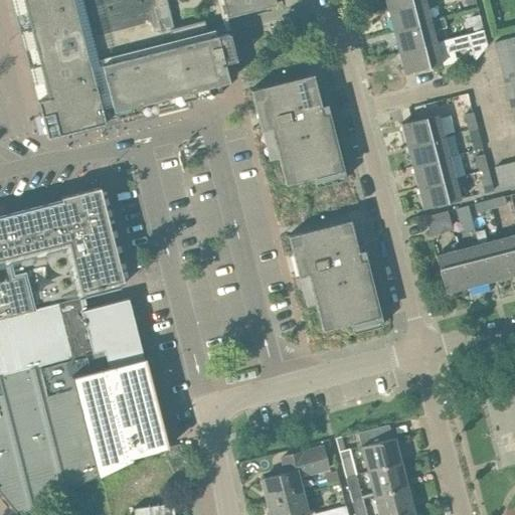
[(11,0),(46,137),(105,122),(105,121),(115,119),(115,120),(222,93),(220,83),(228,80),(224,62),(235,59),(234,54),(229,33),(217,36),(217,34),(208,36),(204,20),(174,28),(166,0),(221,0),(226,17),(276,4),(275,0),(11,0)]
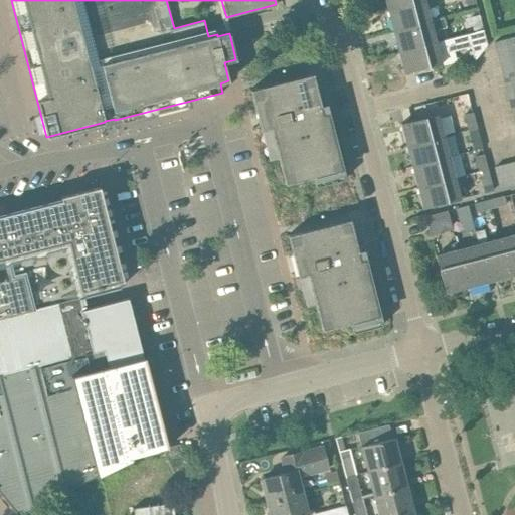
[(384,0),(387,10),(424,0),(423,0),(384,0)]
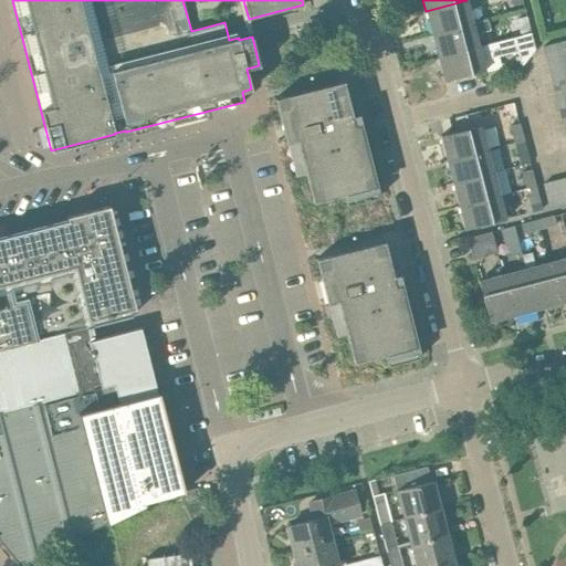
[(467,0),(426,11),(432,33),(472,23),(467,0)]
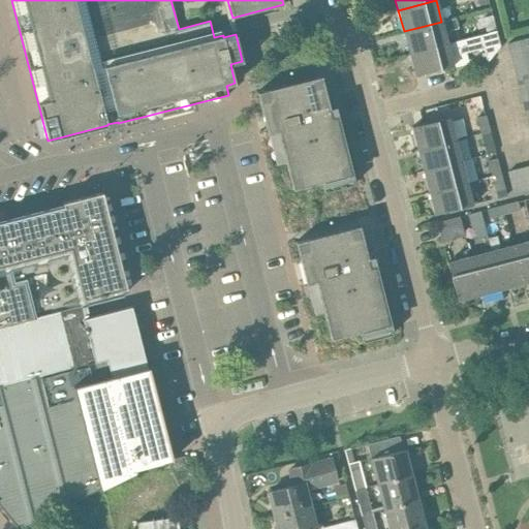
[(486,33),(496,30),(492,16),(481,19),(486,33)]
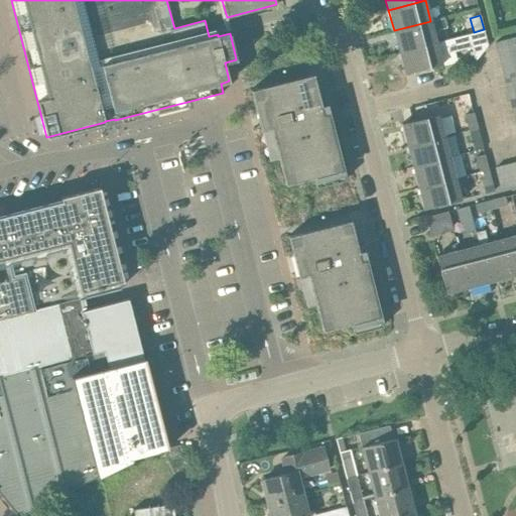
[(394,30),(399,51),(435,42),(433,32),(447,28),(444,18),(430,21),(394,30)]
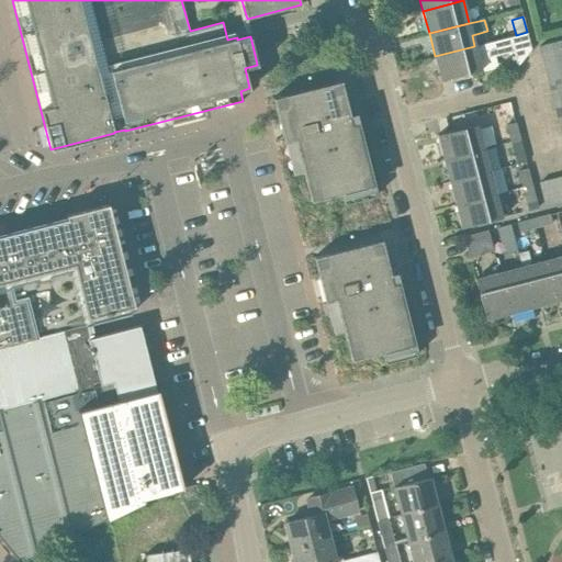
[(489,43),(474,46),(435,56),(441,80),(481,69),(476,55),(480,54),(489,57),(513,52),(517,68),(531,49),(527,32),(516,35),(489,43)]
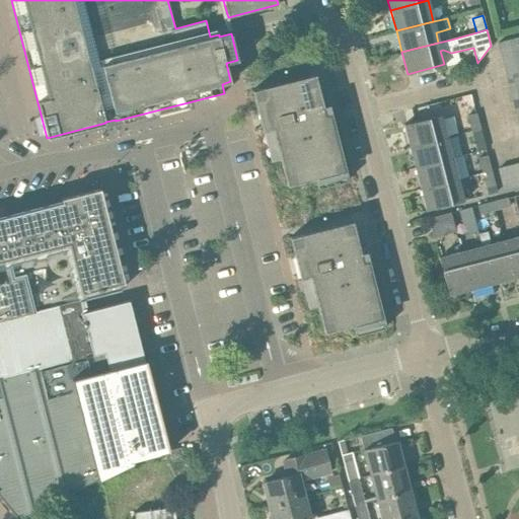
[(501,53),(518,48),(518,35),(498,42),(501,53)]
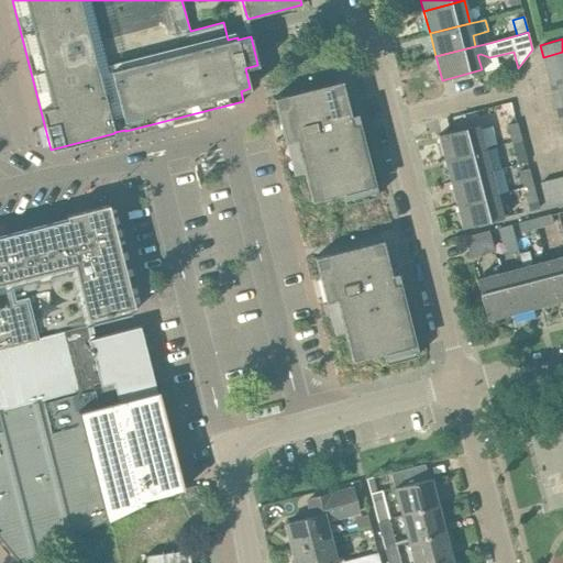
[(547,70),(562,66),(562,52),(543,57),(547,70)]
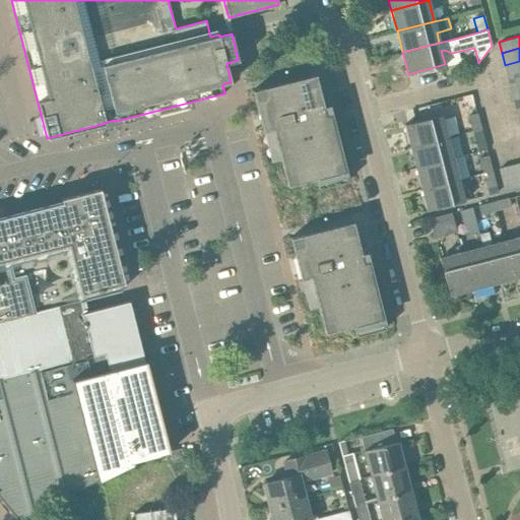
[(508,77),(519,73),(519,61),(505,65),(508,77)]
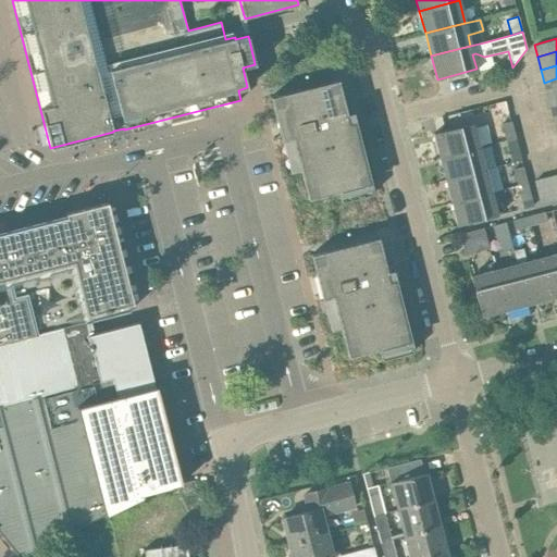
[(547,95),(556,93),(556,78),(544,83),(547,95)]
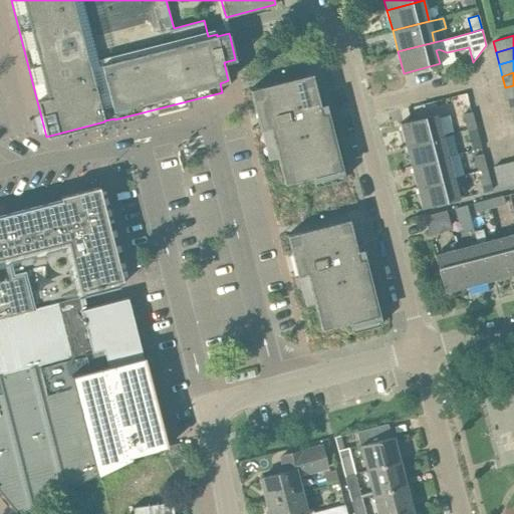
[(284,184),(312,177),(340,169),(326,112),(322,113),(312,73),(250,89),(260,130),(270,127),(277,156),(284,184)]
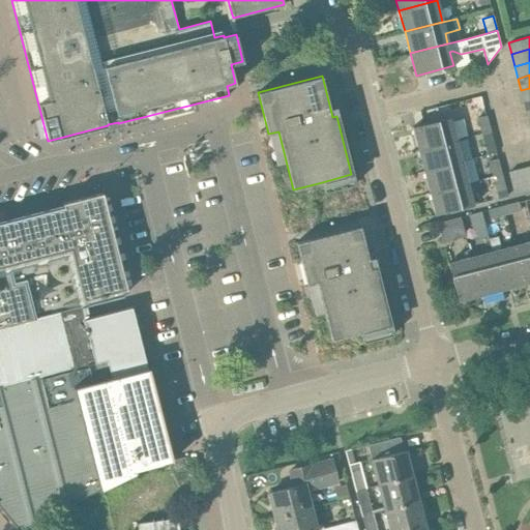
[(529,88),(521,90),(524,102),(529,100),(529,88)]
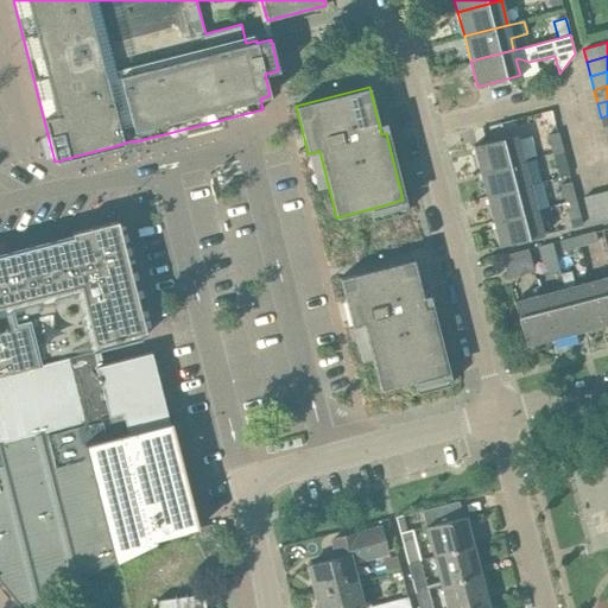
[(546,135),(551,153),(563,151),(558,133),(546,135)]
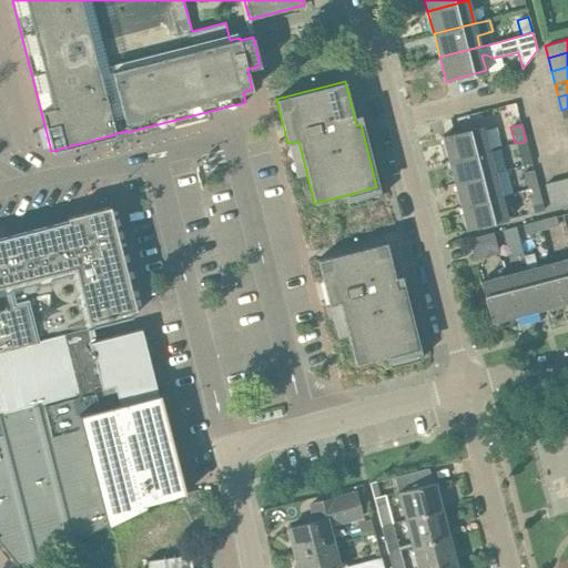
[(448,161),(490,150),(484,125),(442,135),(448,161)]
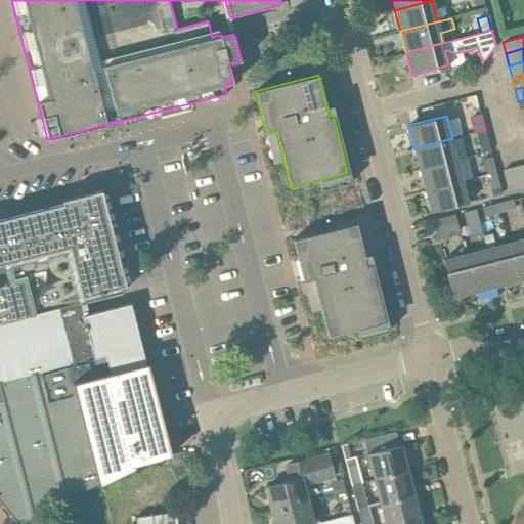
[(481,155),(491,151),(485,130),(475,132),(481,155)]
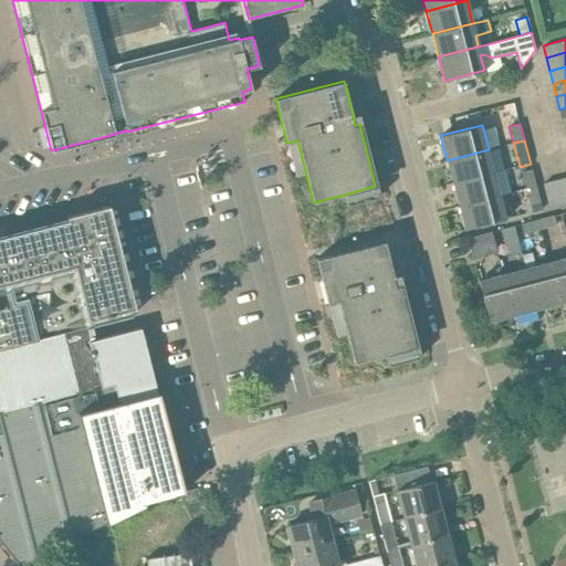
[(447,160),(453,182),(494,173),(489,149),(447,160)]
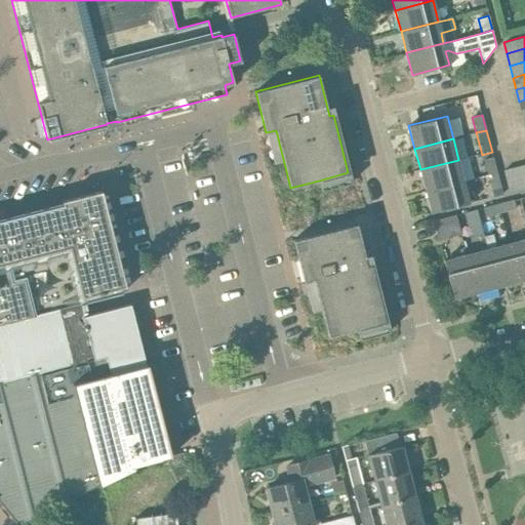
[(487,175),(497,173),(493,157),(483,160),(487,175)]
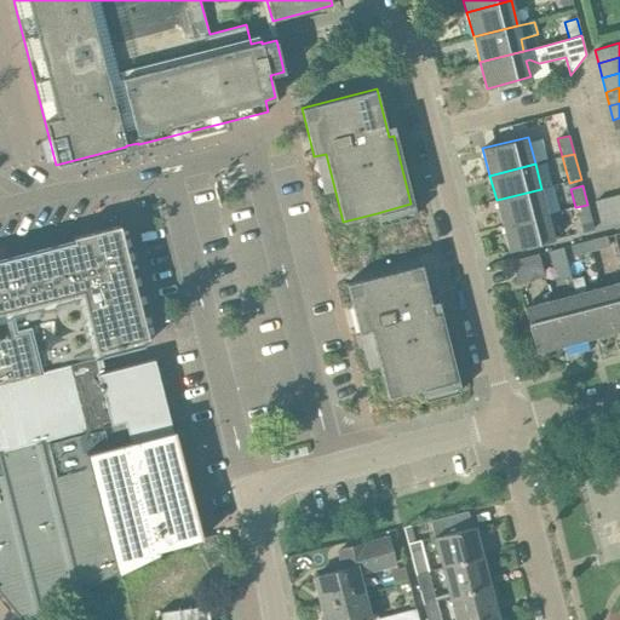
[(503,225),(547,213),(541,189),(497,200),(503,225)]
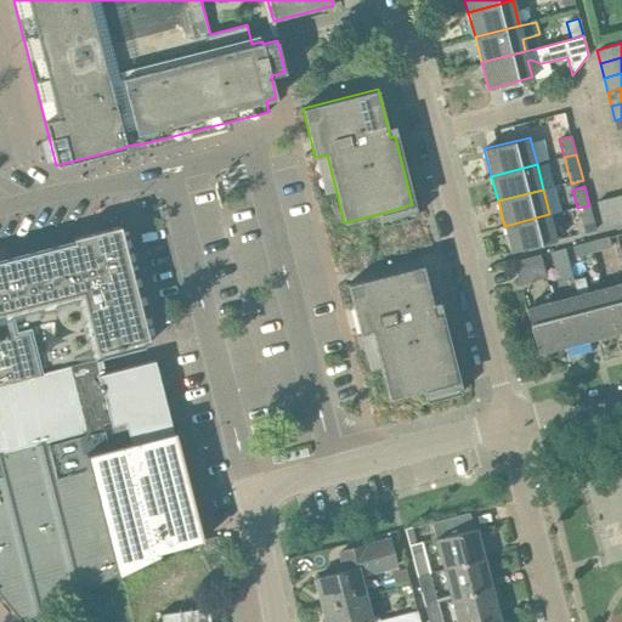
[(621,194),(610,198),(617,225),(621,222),(621,194)]
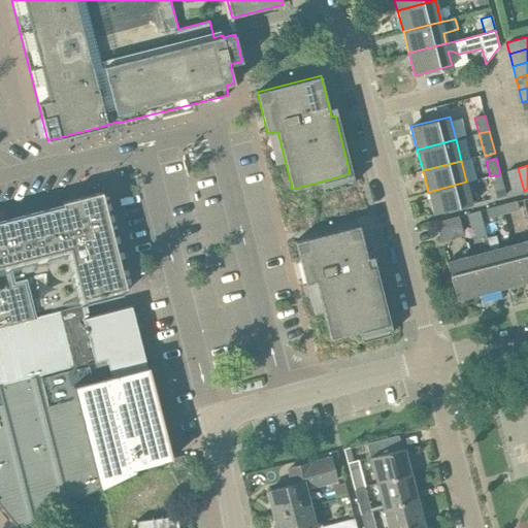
[(505,171),(512,194),(524,191),(518,168),(505,171)]
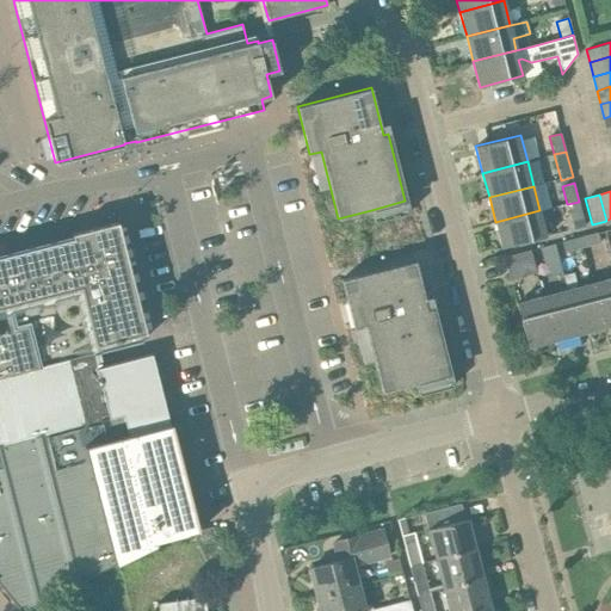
[(567,204),(572,222),(582,220),(579,202),(567,204)]
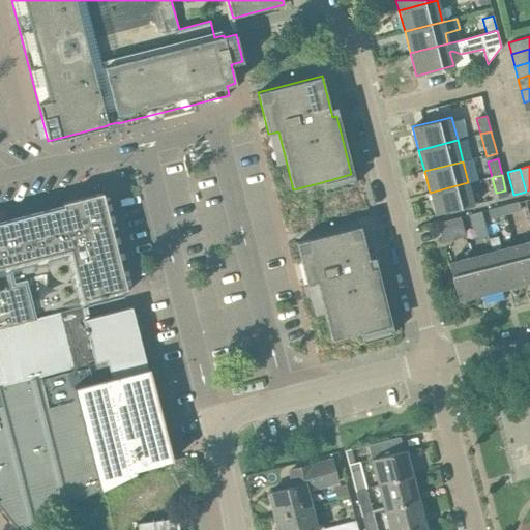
[(474,205),(468,182),(430,193),(435,214),(474,205)]
